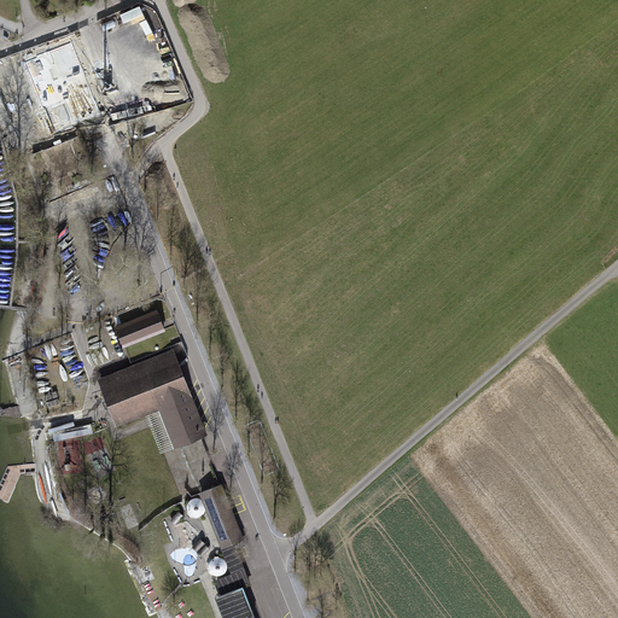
[(73,44),(23,63),(52,134),(101,115),(73,44)]
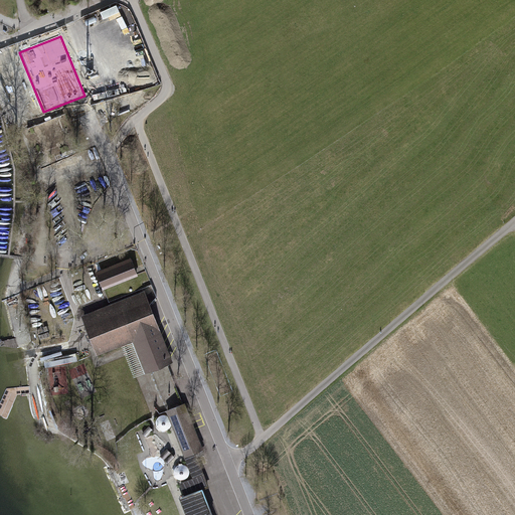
[(42,111),(20,54),(0,61),(0,68),(20,119),(42,111)]
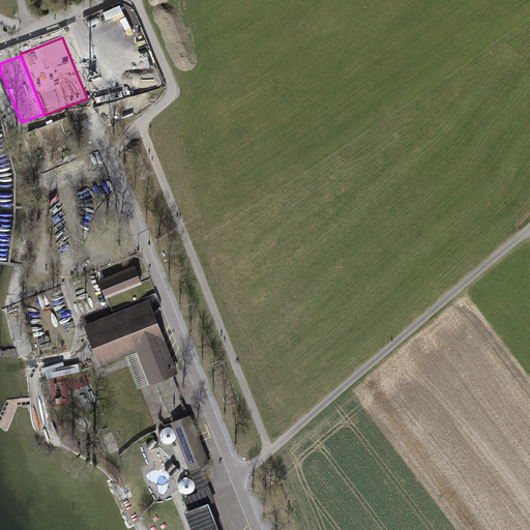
[(143,283),(135,264),(95,281),(102,299),(143,283)]
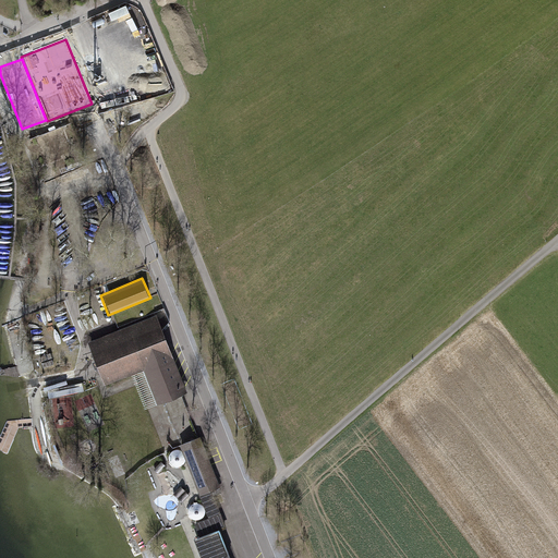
[(187,390),(157,315),(91,342),(104,375),(107,383),(143,368),(157,402),(187,390)]
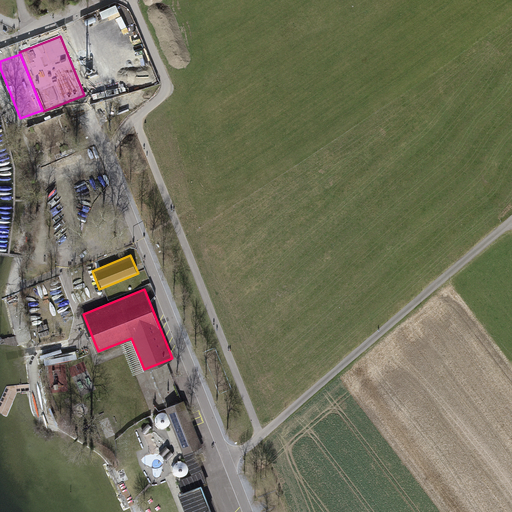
[(169,372),(140,384),(153,413),(166,407),(164,401),(179,395),(169,372)]
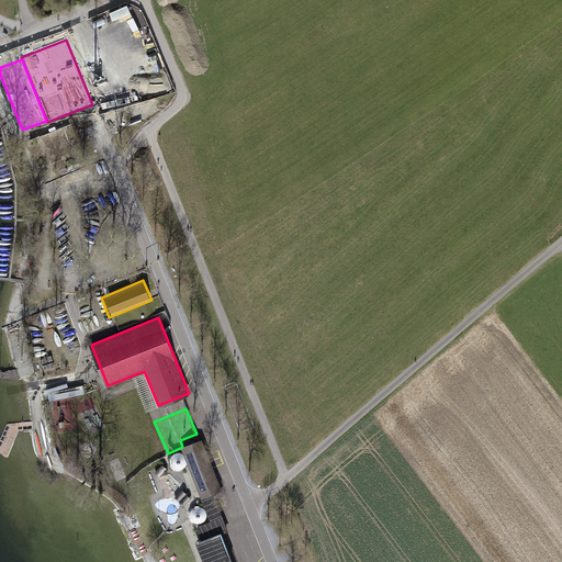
[(220,492),(202,442),(182,449),(208,521),(191,528),(203,561),(234,561),(221,525),(211,495),(220,492)]
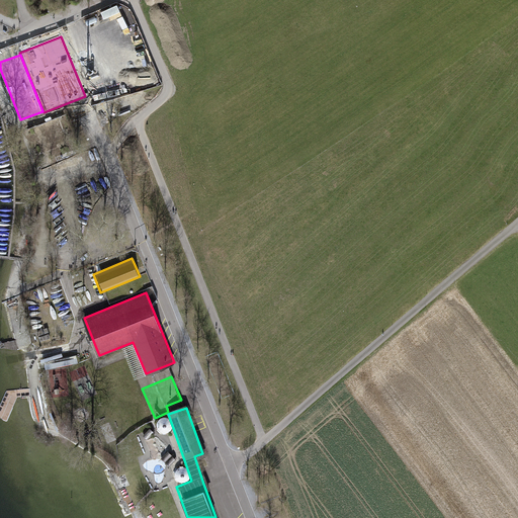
All buildings are outlined.
